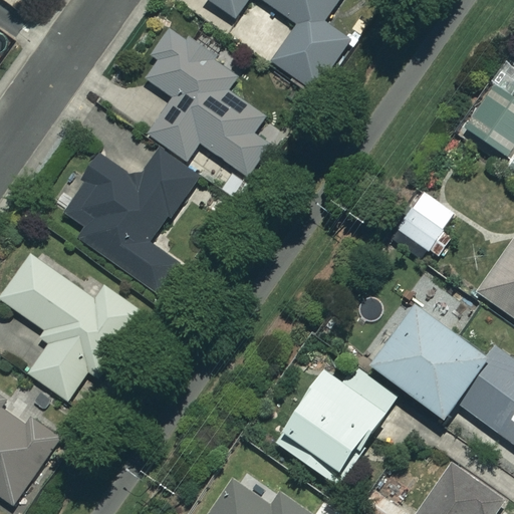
[(249,0),(262,0),(266,3),(257,16),(276,29),(285,15),(299,24),(273,62),(315,90),(349,40),(323,22),(338,0),(207,0),(236,20),(249,0)]
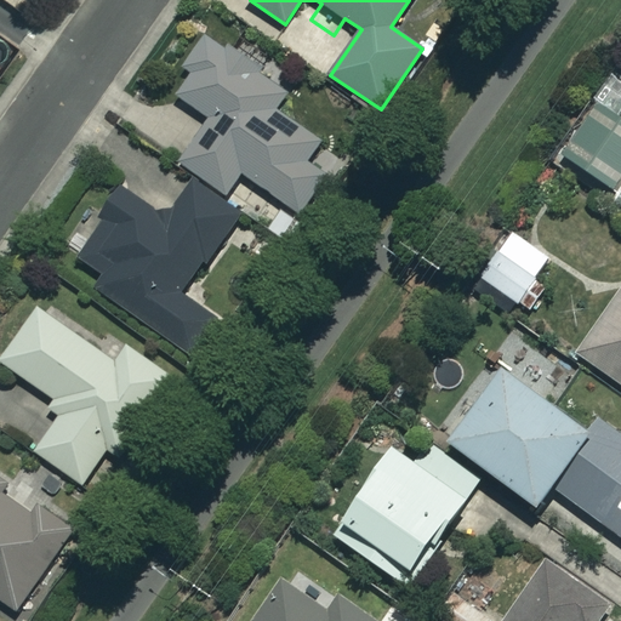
[(324,180),(303,165),(322,140),(278,108),(290,90),(203,29),(178,63),(193,74),(177,97),(211,120),(181,163),(226,195),(241,172),(300,214),(324,180)]
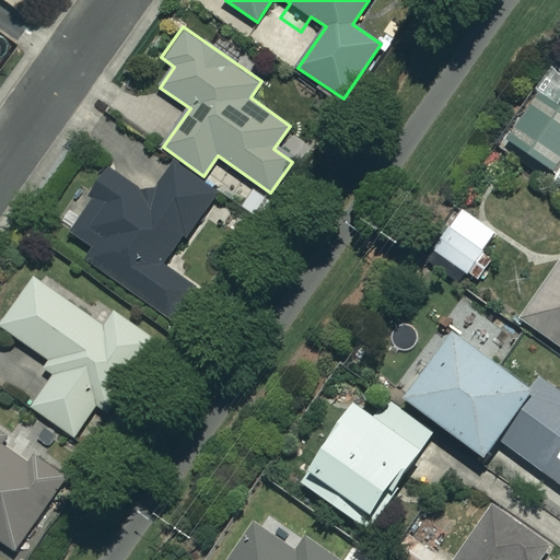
[(559,161),(559,112),(537,97),(508,142),(553,172),(559,161)]
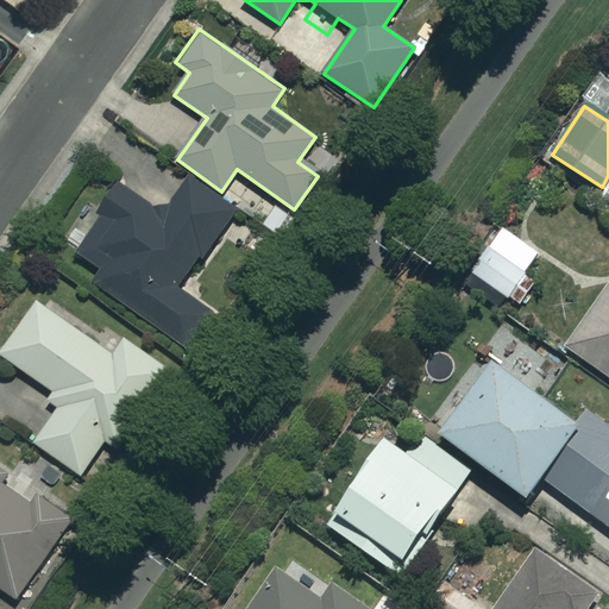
[(234,212),(188,182),(164,218),(120,189),(77,255),(104,271),(94,287),(190,349),(212,314),(181,294),(234,212)]
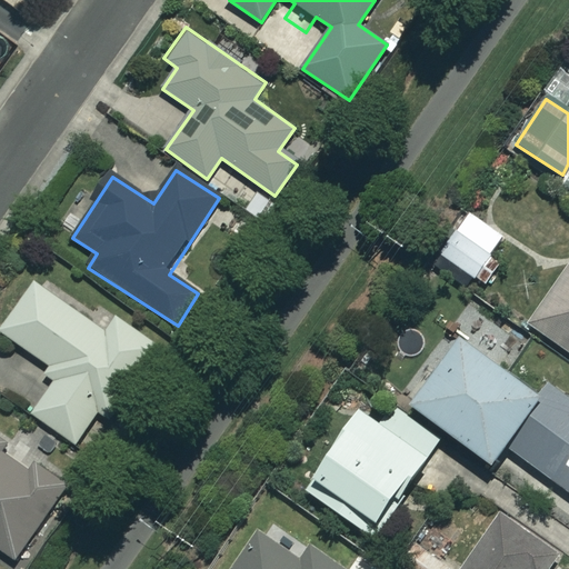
[(503,236),(467,215),(441,259),(478,280),(503,236)]
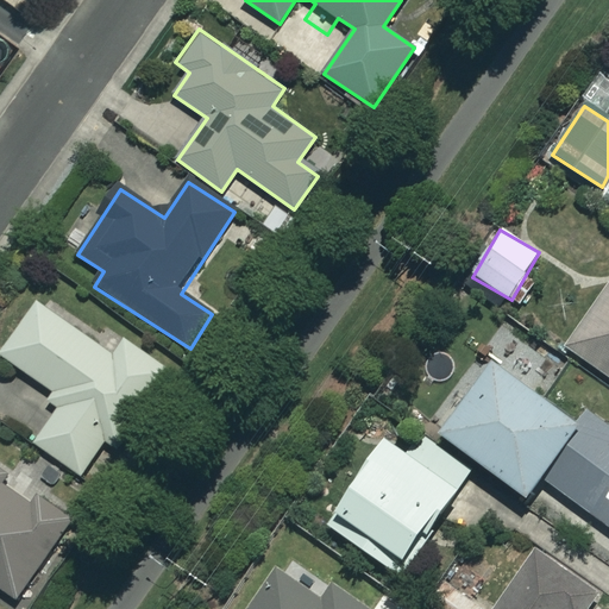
[(608,283),(565,347),(608,377),(608,283)]
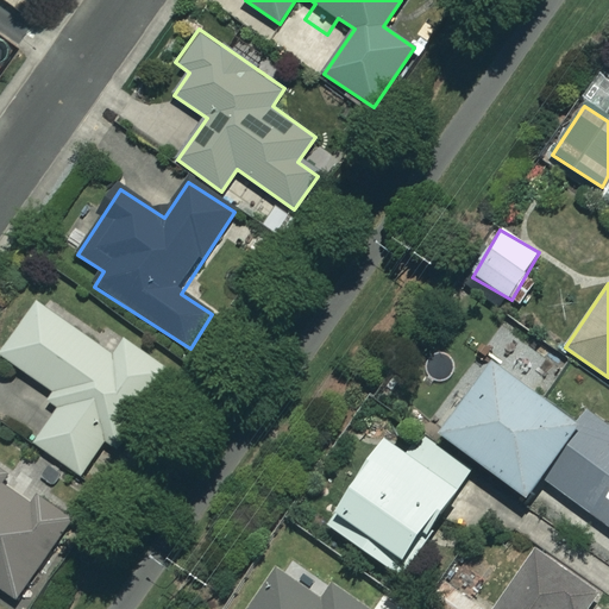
[(0,355),(54,393),(49,401),(60,409),(35,444),(81,476),(105,440),(120,452),(174,376),(114,336),(105,349),(38,301),(0,355)]
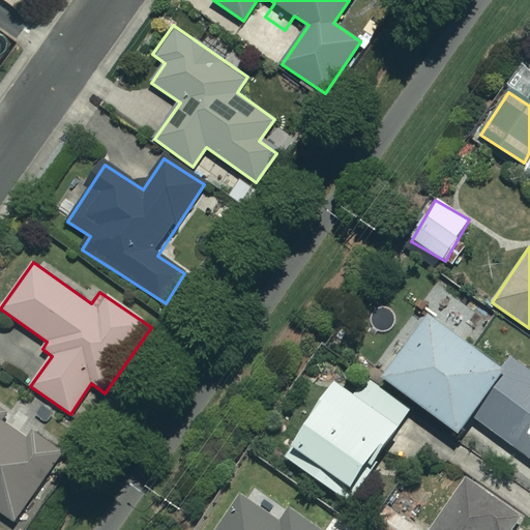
[(500,371),(420,313),(375,375),(458,435),(471,416),(529,459),(529,371),(510,357),(500,371)]
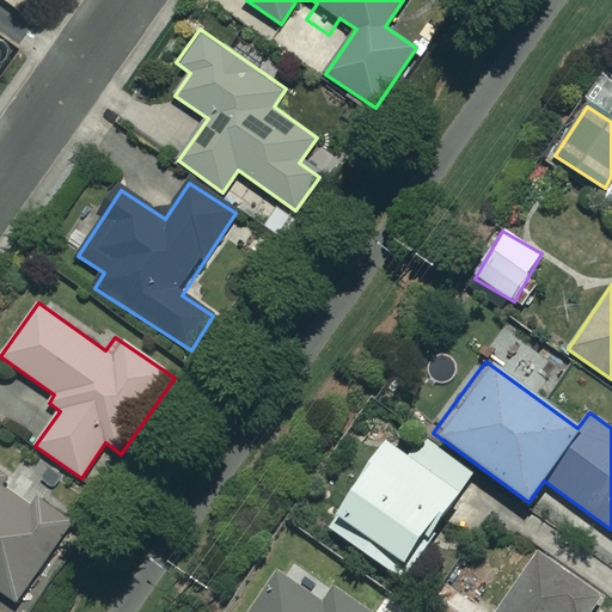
[(458,494),(384,444),(326,528),(401,579),(458,494)]
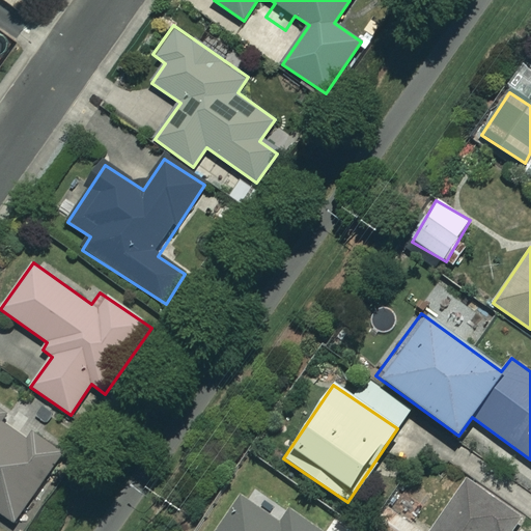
[(0,512),(14,523),(64,452),(34,431),(27,443),(0,424),(6,416),(0,411),(0,512)]
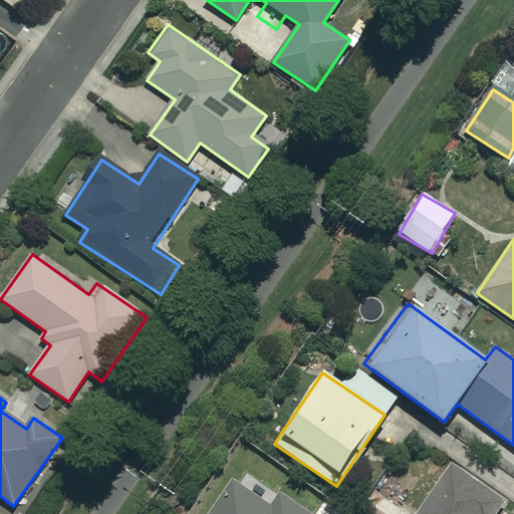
[(495,513),(504,502),(453,467),(420,513),(495,513)]
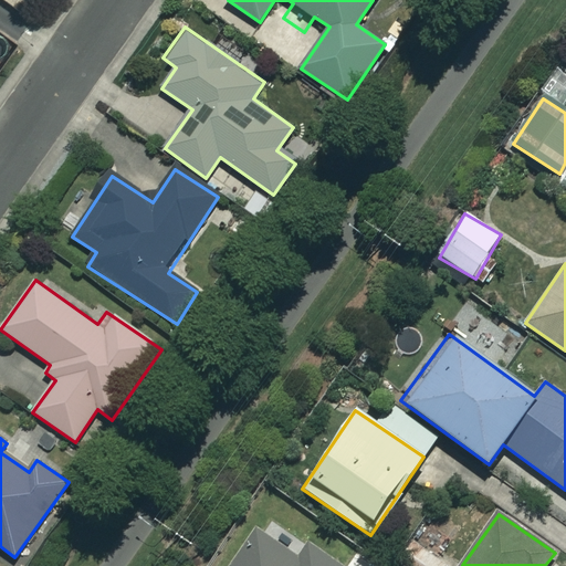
[(300,558),(259,531),(234,565),(344,565),(311,543),(300,558)]
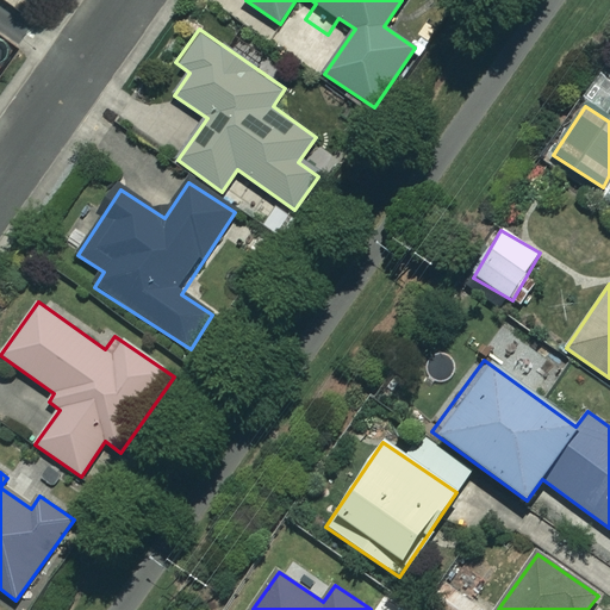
[(481,609),(444,584),(429,607),(434,609),(481,609)]
